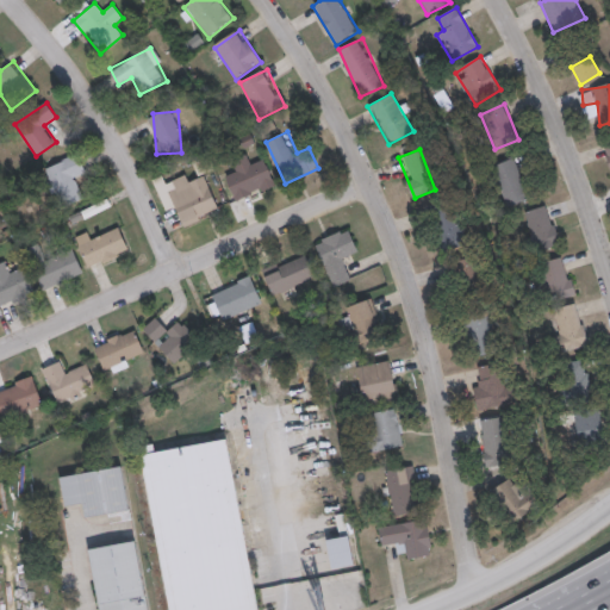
[(43,167),(57,209),(83,199),(76,176),(86,174),(80,154),(43,167)]
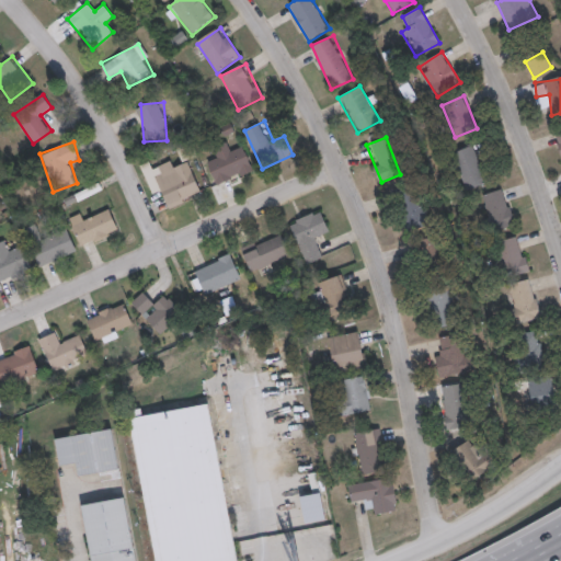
[(244,146),(233,150),(229,141),(213,147),(218,159),(207,162),(217,186),(254,171),(244,146)]
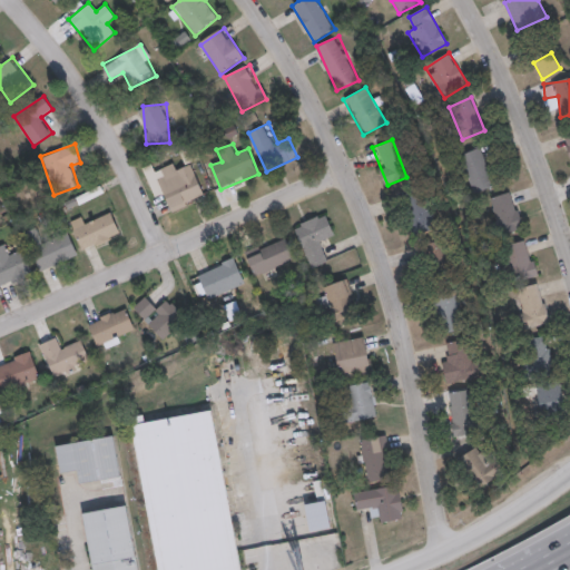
[(461,153),(473,193),(495,186),(484,146),(461,153)]
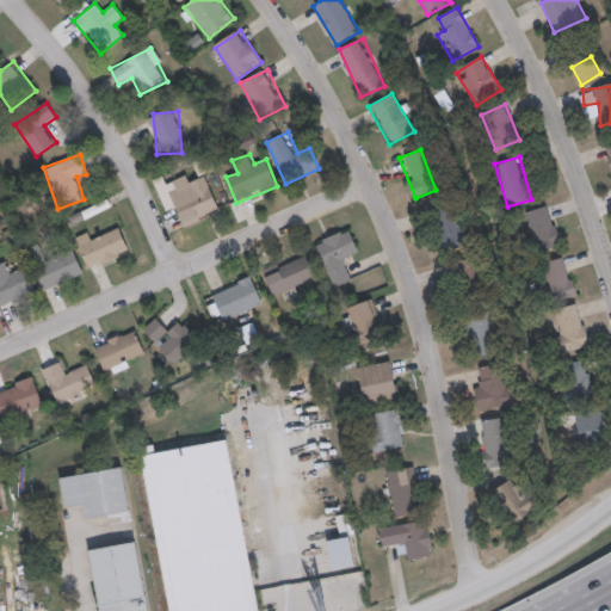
[(184,227),(222,211),(208,177),(193,183),(190,173),(165,183),(184,227)]
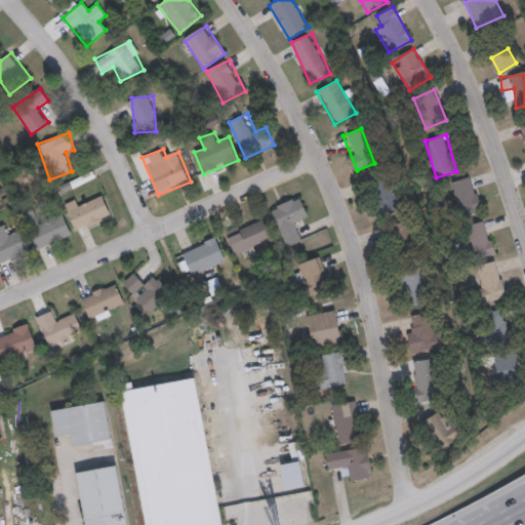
[(451,183),(461,216),(482,210),(472,176),(451,183)]
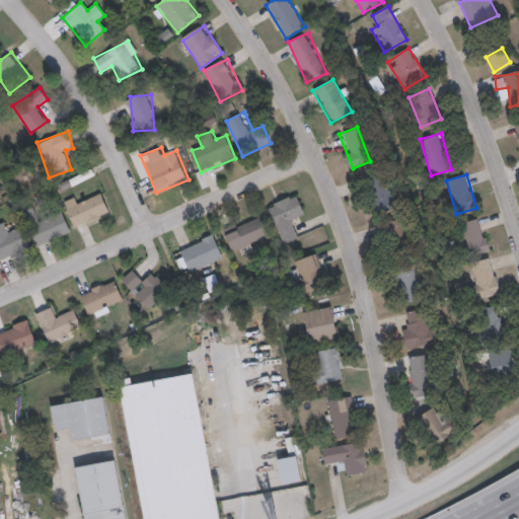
[(393,206),(393,183),(373,183),(373,206),(393,206)]
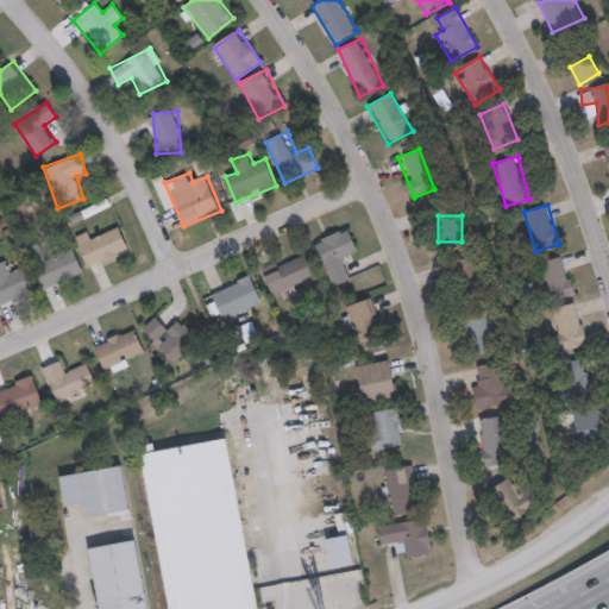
[(331,287),(355,280),(346,255),(357,251),(349,227),(314,240),(331,287)]
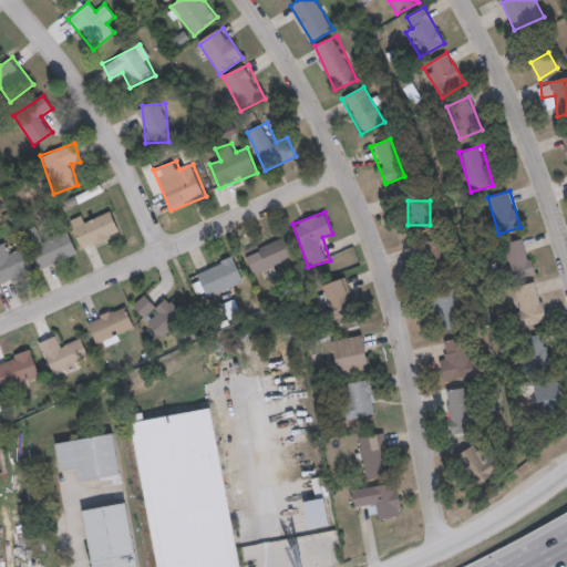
[(70,220),(82,250),(122,234),(113,213),(86,223),(83,215),(70,220)]
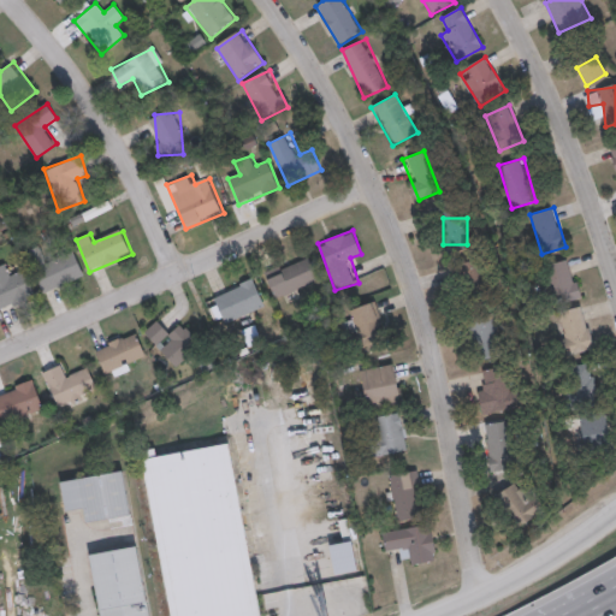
[(42,294),(86,276),(76,252),(51,261),(43,244),(25,252),(42,294)]
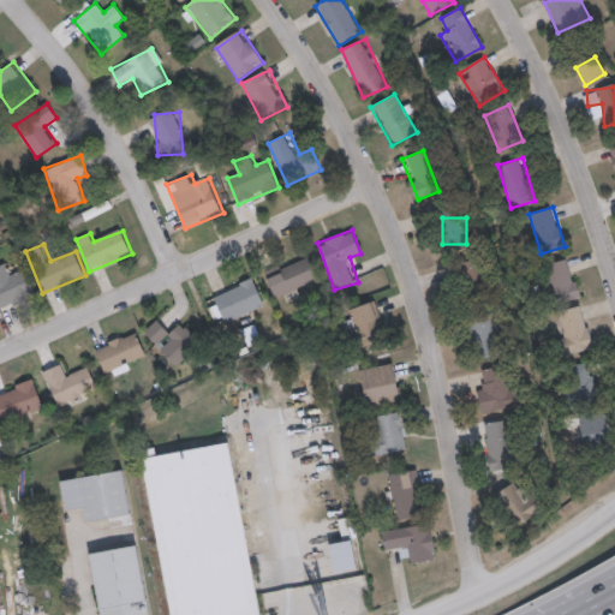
[(316,281),(306,257),(266,274),(275,298),(316,281)]
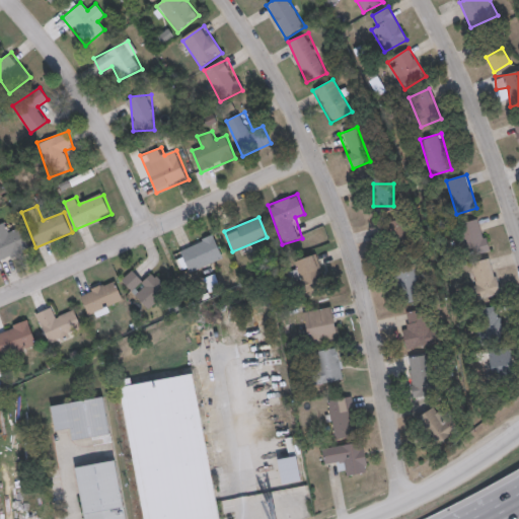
[(469,257),(490,250),(479,218),(458,225),(469,257)]
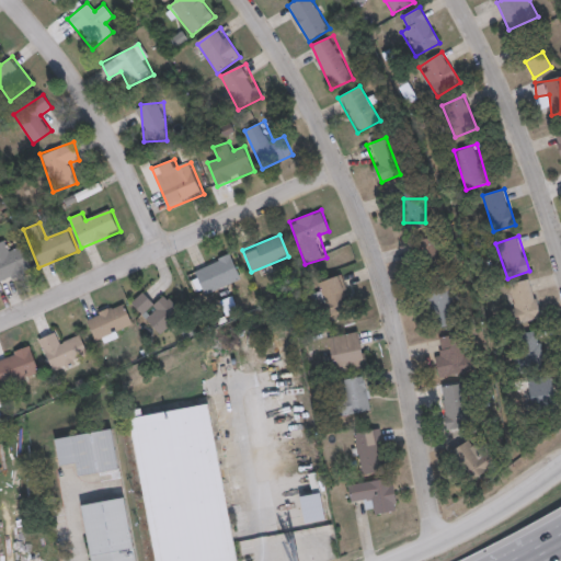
[(419,239),(423,266),(443,264),(438,237),(419,239)]
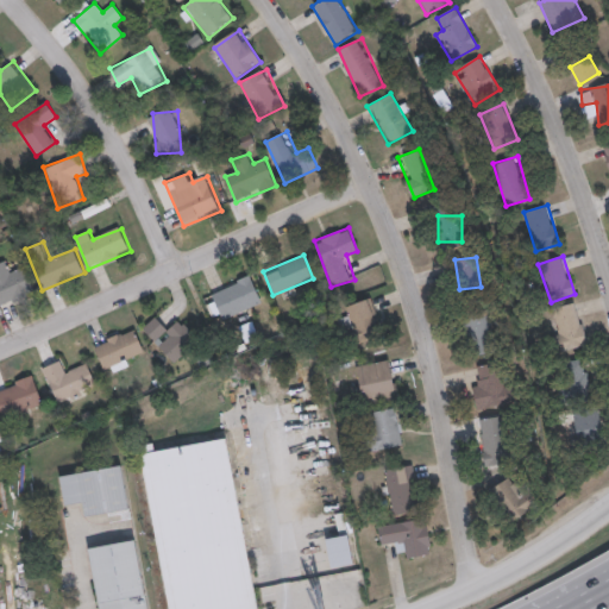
[(0,303),(33,297),(27,269),(0,275),(0,303)]
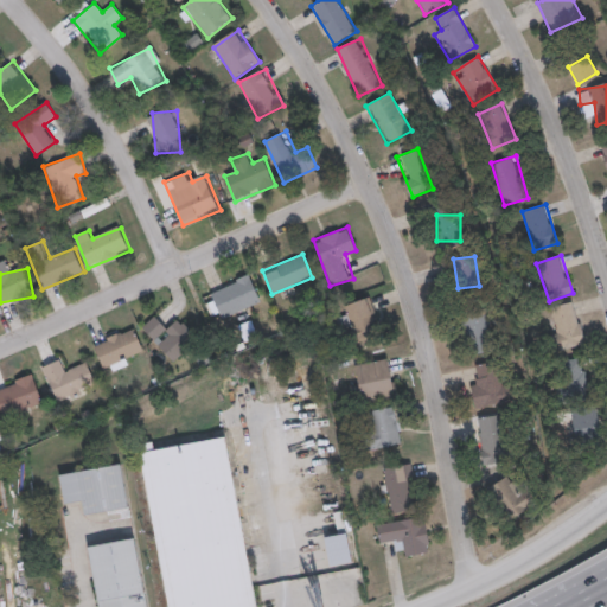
[(210,291),(224,324),(254,310),(251,304),(262,300),(250,273),(210,291)]
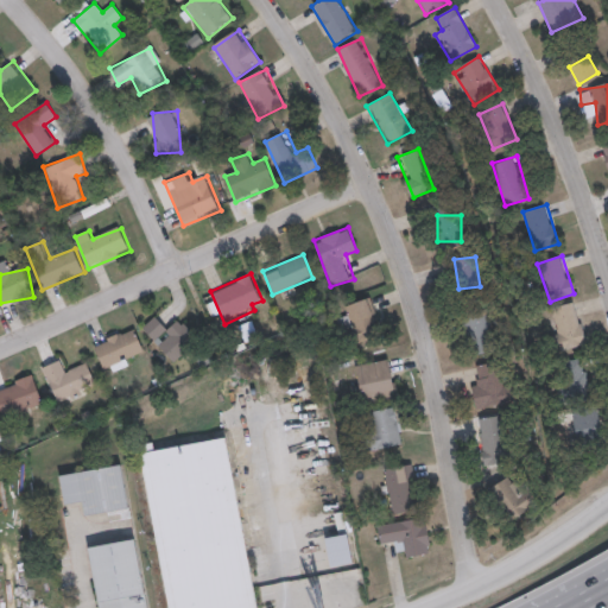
[(356,339),(382,328),(369,296),(343,308),(356,339)]
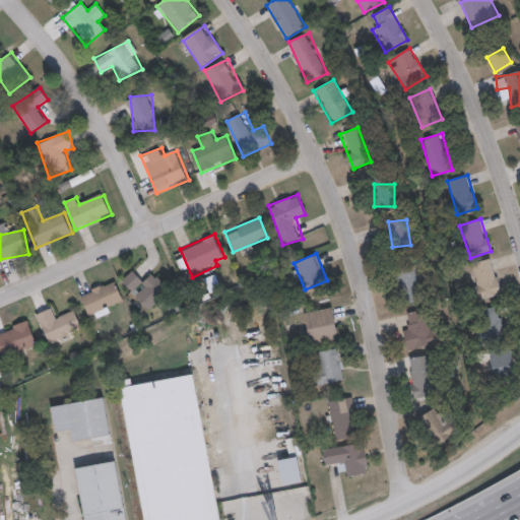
[(397,303),(419,303),(419,265),(397,265),(397,303)]
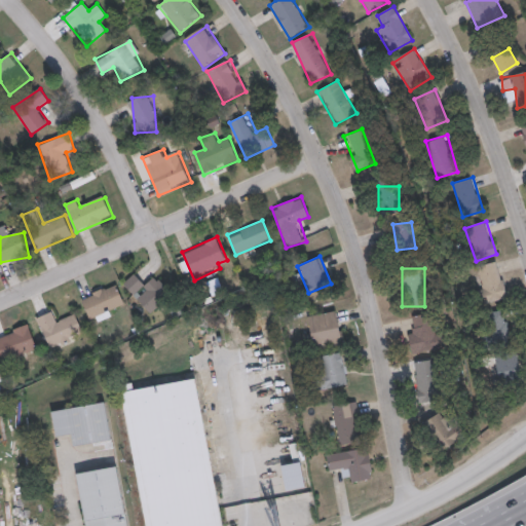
[(122,285),(151,313),(172,293),(154,276),(148,283),(136,271),(122,285)]
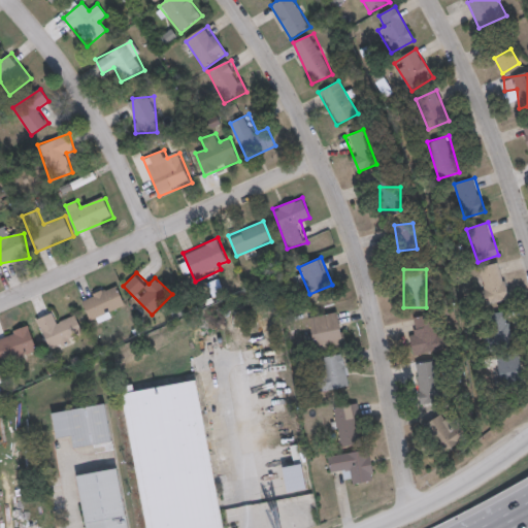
[(92,325),(127,308),(116,284),(80,300),(92,325)]
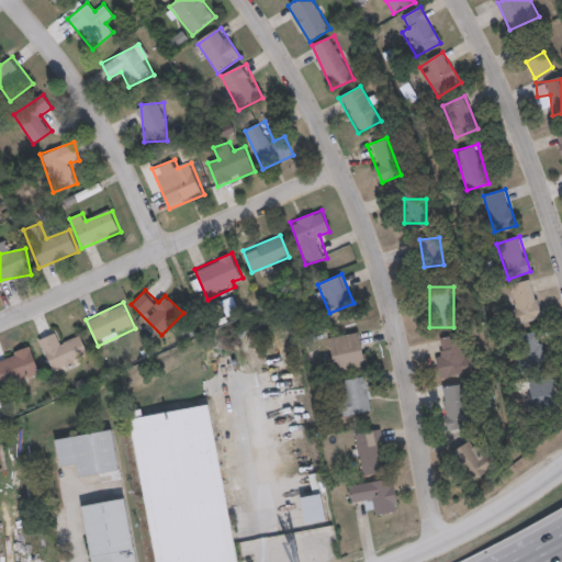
[(360,330),(328,339),(337,375),(369,367),(360,330)]
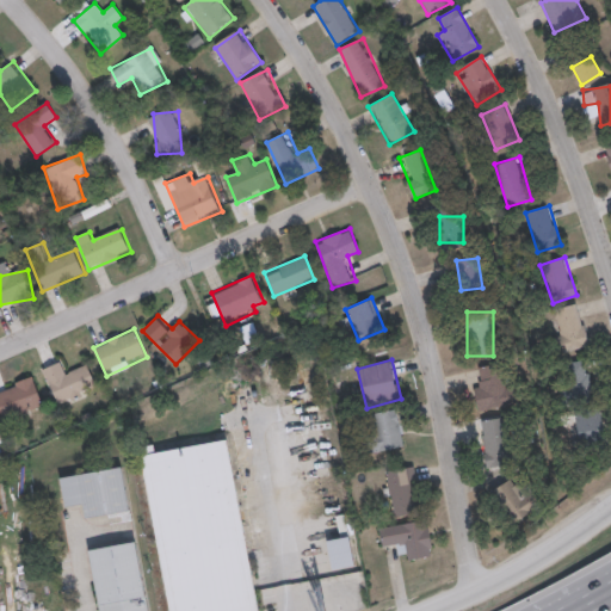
[(42,369),(57,405),(97,388),(87,363),(66,372),(61,360),(42,369)]
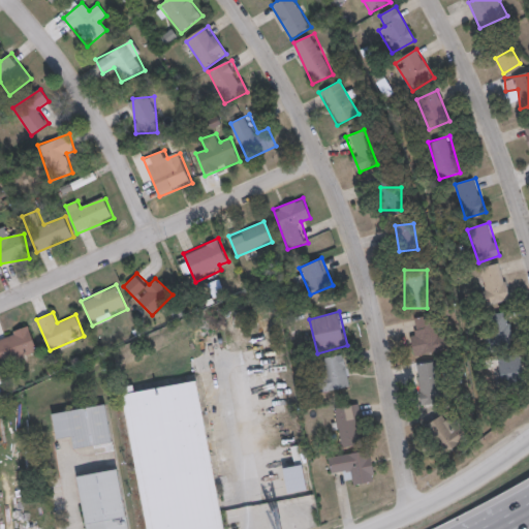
[(485,317),(492,349),(515,344),(508,312),(485,317)]
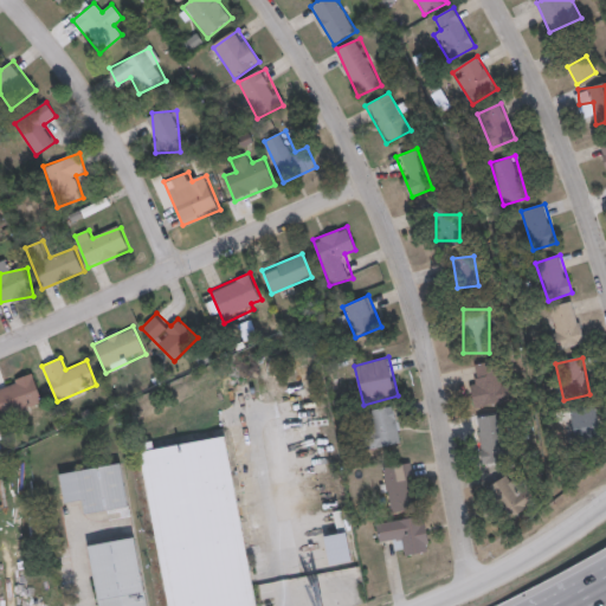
[(503,361),(471,365),(476,406),(508,403),(503,361)]
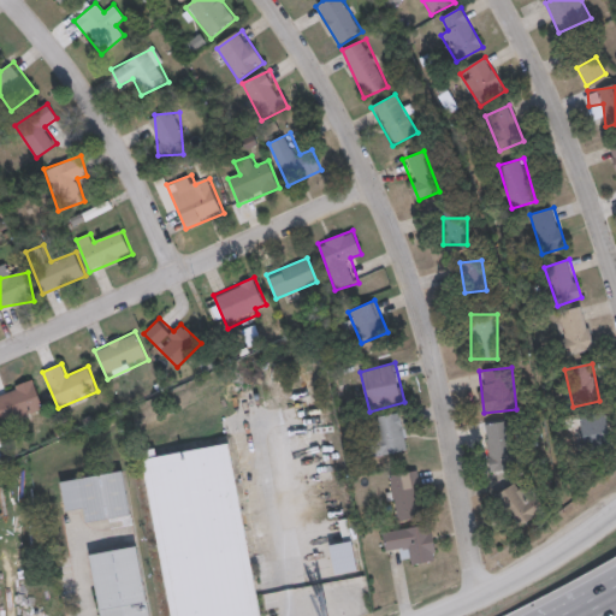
[(0,419),(1,425),(45,412),(35,379),(0,390),(0,419)]
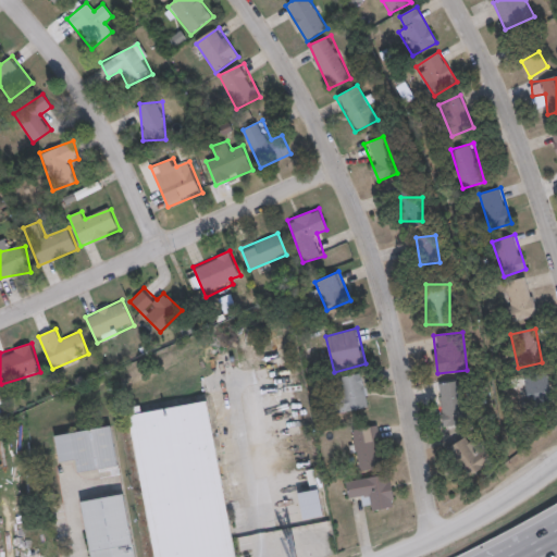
[(345,411),(370,407),(364,372),(339,376),(345,411)]
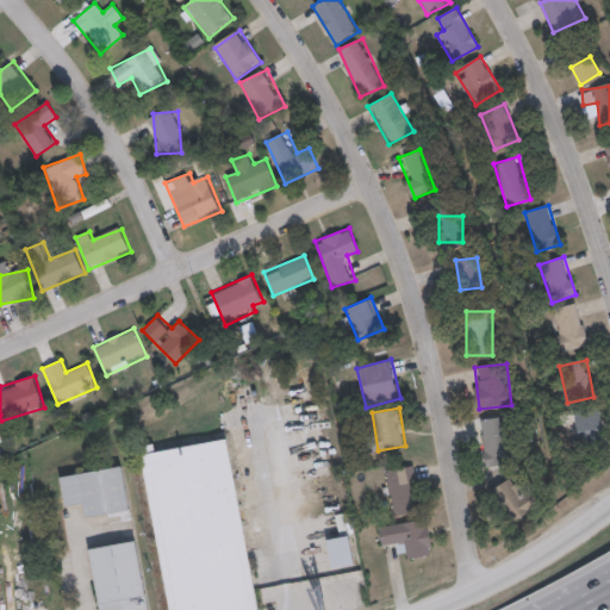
[(573,417),(583,446),(609,436),(599,409),(573,417)]
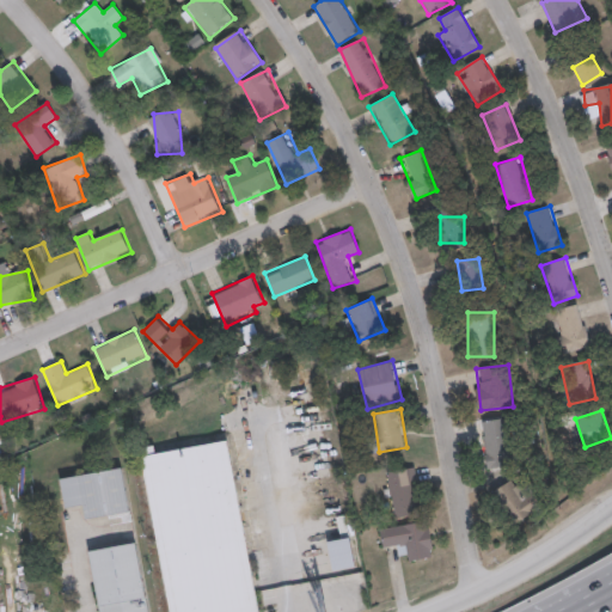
[(488,469),(510,466),(506,418),(483,421),(488,469)]
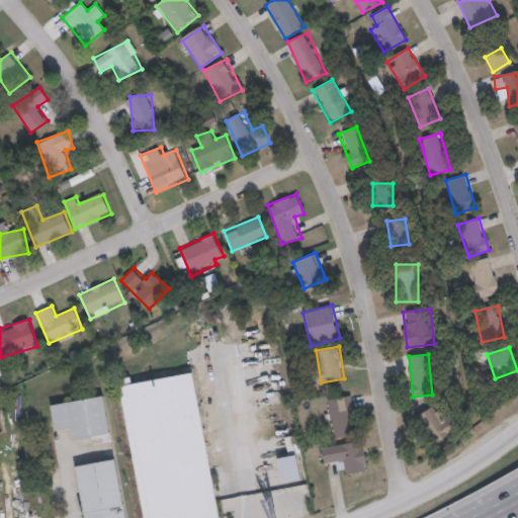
[(141,517),(217,517),(195,373),(131,382),(130,377),(120,378),(141,517)]
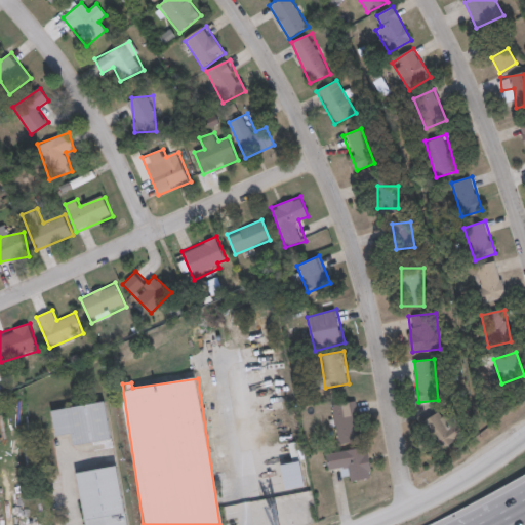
[(51,408),(55,438),(69,436),(70,445),(111,440),(106,401),(51,408)]
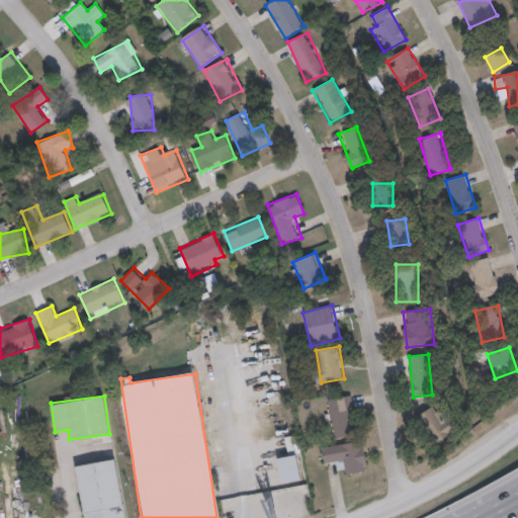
[(352,396),(327,399),(333,440),(358,436),(352,396)]
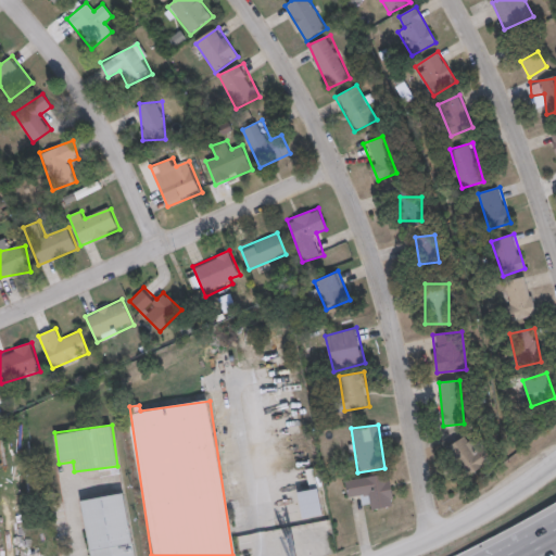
[(469,476),(490,462),(471,432),(450,446),(469,476)]
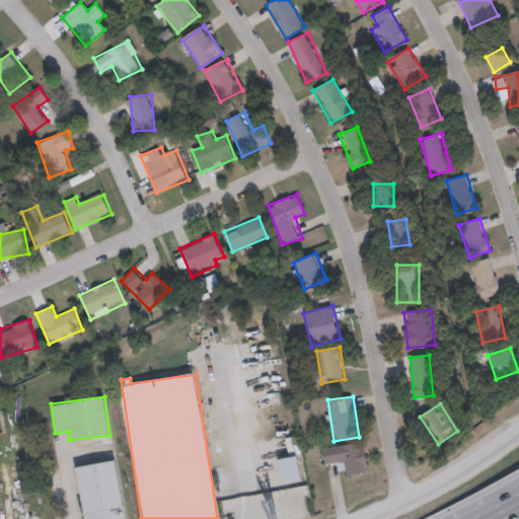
[(322,447),(325,468),(346,465),(347,475),(367,472),(363,441),(322,447)]
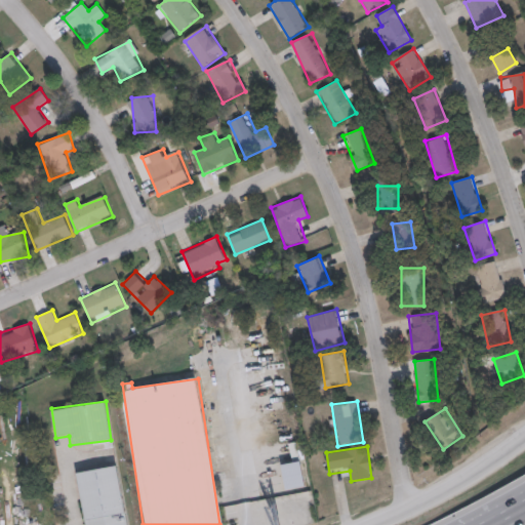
[(77,471),(84,524),(127,524),(118,465),(77,471)]
